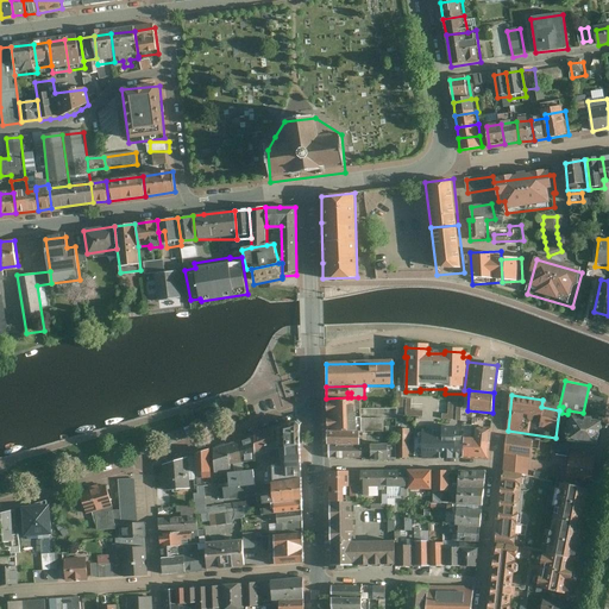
[(358,421),(358,397),(351,397),(347,397),(326,399),(327,433),(358,433),(383,432),(383,420),(358,421)]
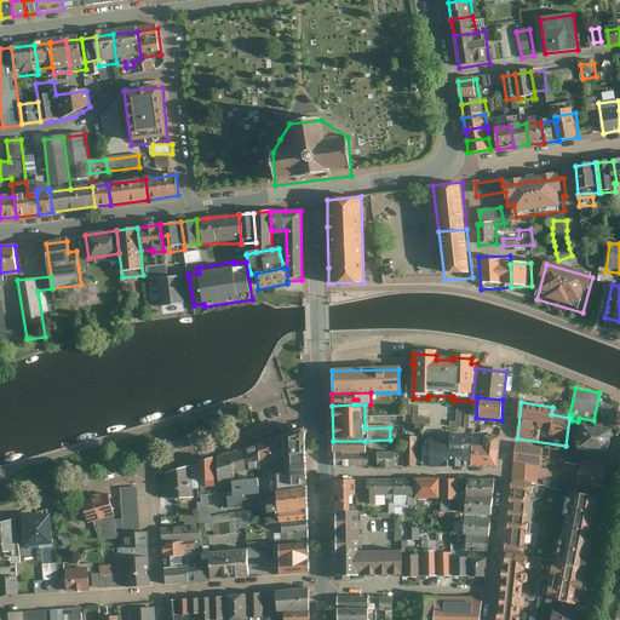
[(610,426),(580,419),(575,446),(604,452),(610,426)]
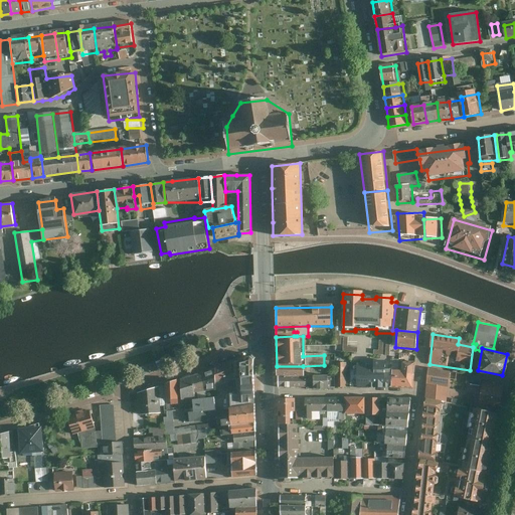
[(241,358),(241,370),(253,367),(253,356),(250,354),(241,358)]
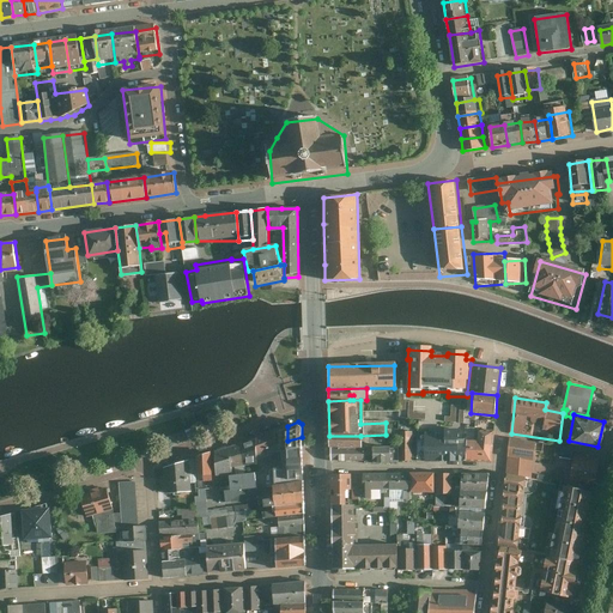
[(287,426),(277,430),(277,444),(287,441),(287,426)]
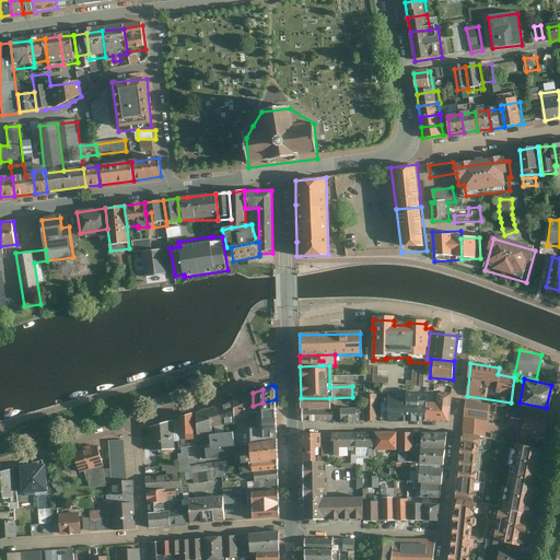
[(407,396),(388,396),(388,421),(424,421),(427,401),(420,401),(419,389),(407,389),(407,396)]
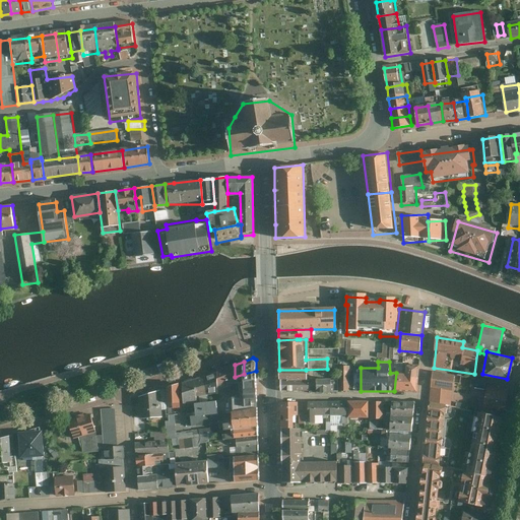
[(235,365),(218,370),(218,383),(235,377),(235,365)]
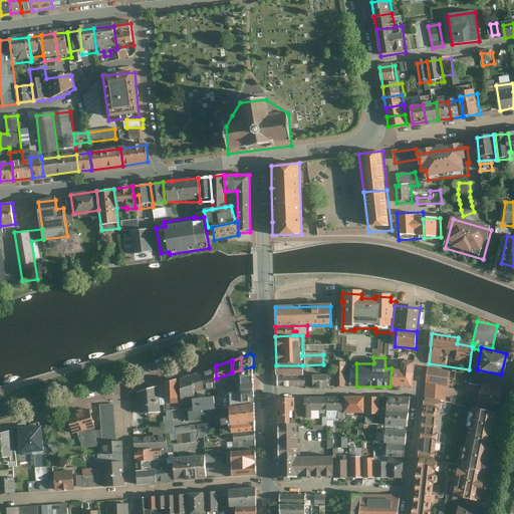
[(412,388),(415,361),(401,360),(400,368),(392,368),(390,387),(412,388)]
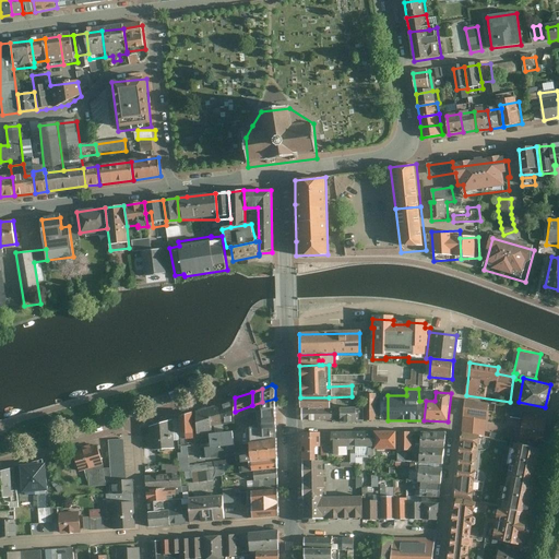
[(377,423),(377,395),(365,395),(366,423),(377,423)]
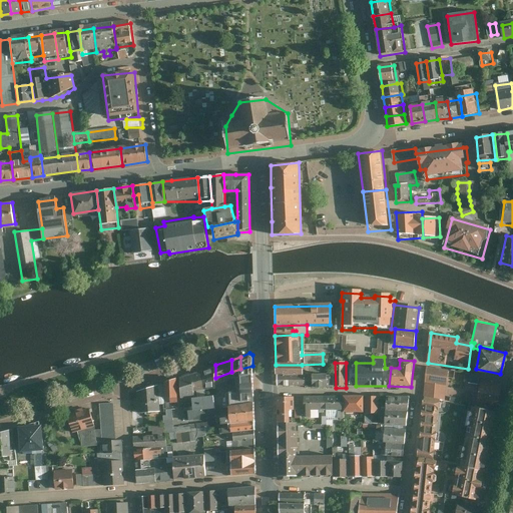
[(215,365),(203,369),(203,388),(216,387),(215,378),(215,365)]
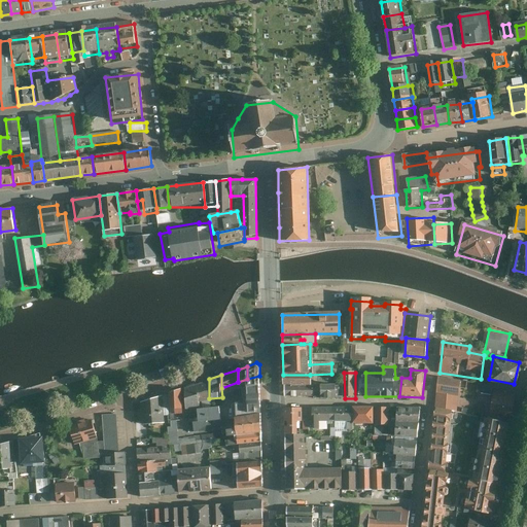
[(310,375),(283,375),(283,386),(310,386),(310,375)]
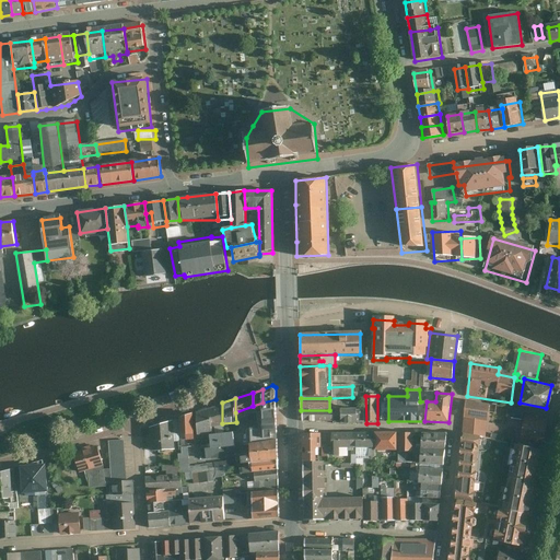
[(277,428),(276,399),(263,403),(264,431),(272,431),(271,428),(277,428)]
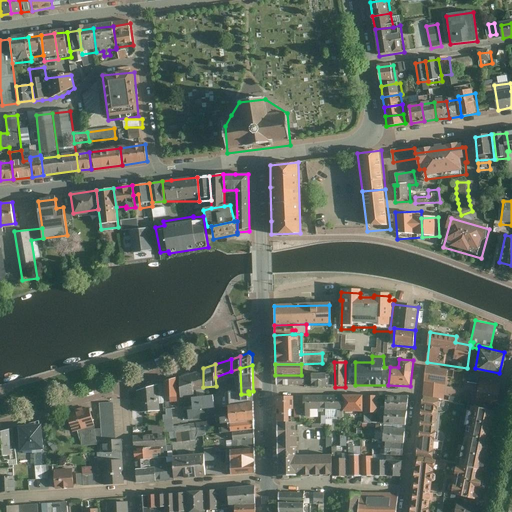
[(447,368),(427,366),(424,381),(437,383),(445,384),(447,368)]
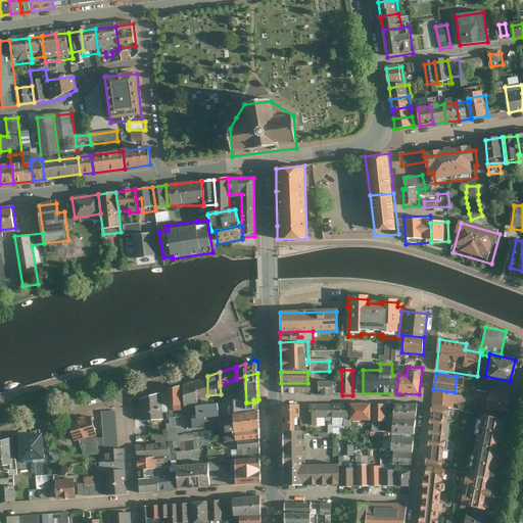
[(207,376),(196,379),(197,395),(207,395),(207,376)]
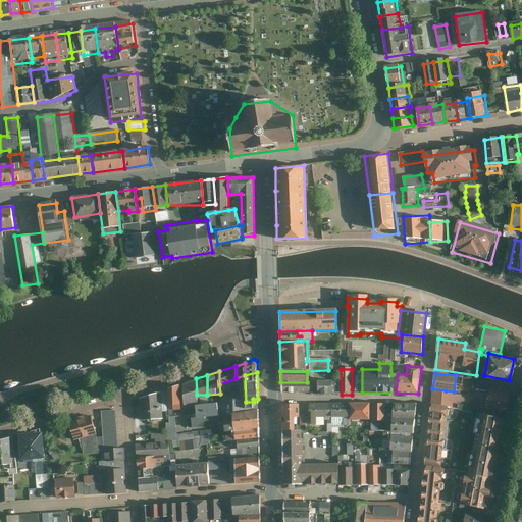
[(196,378),(183,383),(185,404),(197,403),(197,395),(196,378)]
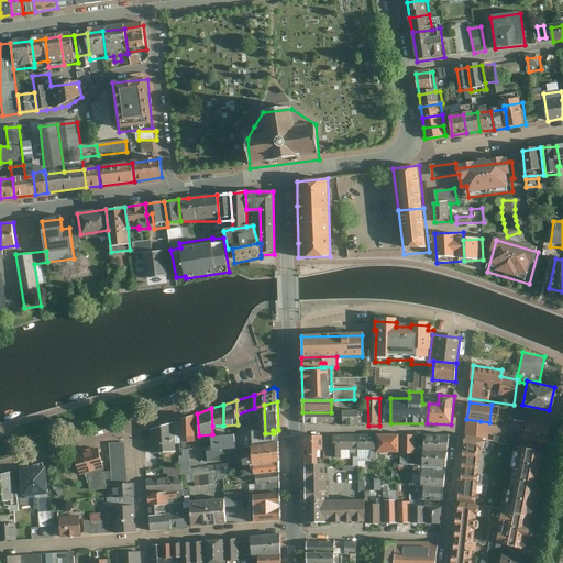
[(366,426),(366,411),(357,411),(357,409),(340,410),(340,418),(337,418),(337,426),(366,426)]
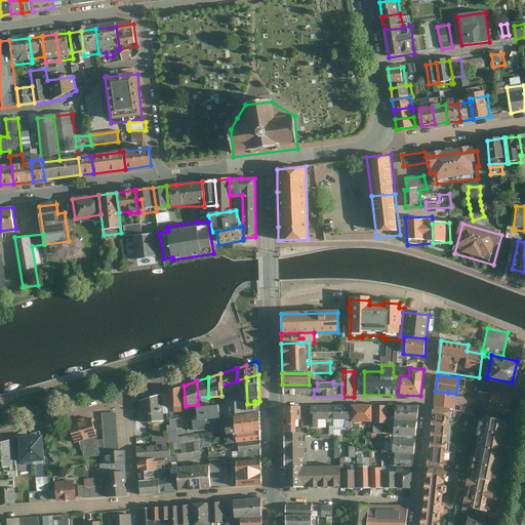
[(489,384),(476,381),(475,391),(488,393),(489,384)]
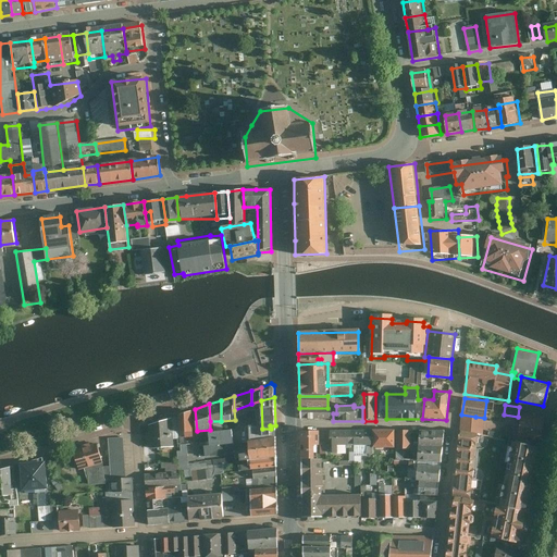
[(299,422),(330,421),(330,408),(327,408),(299,408),(299,422)]
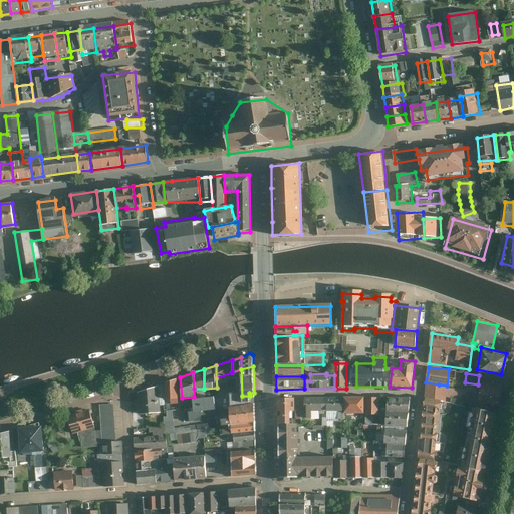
[(177,378),(165,382),(166,399),(179,398),(177,378)]
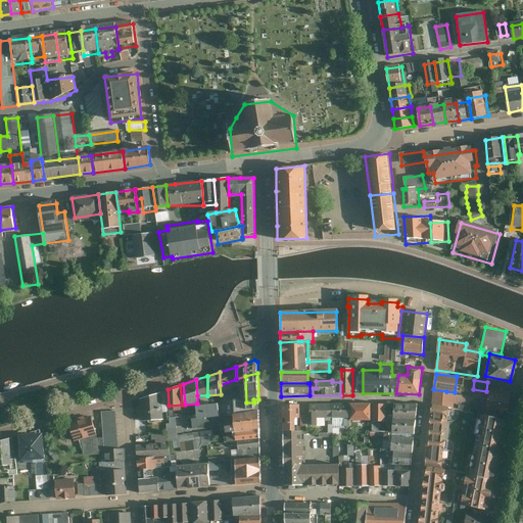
[(446,391),(433,389),(432,405),(452,407),(453,398),(445,397),(446,391)]
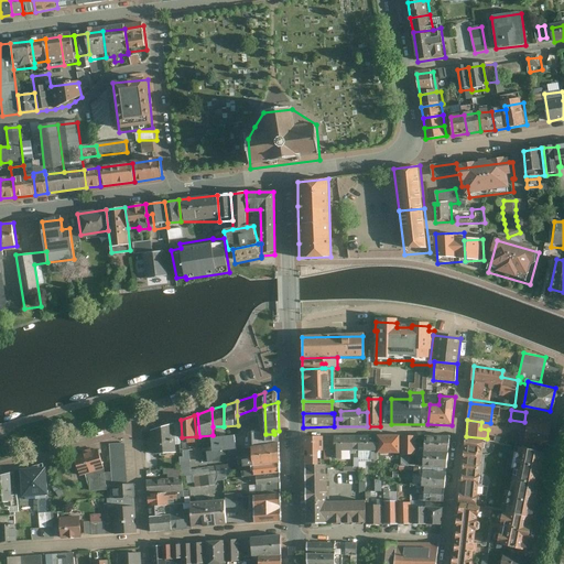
[(528,421),(523,442),(545,446),(550,425),(528,421)]
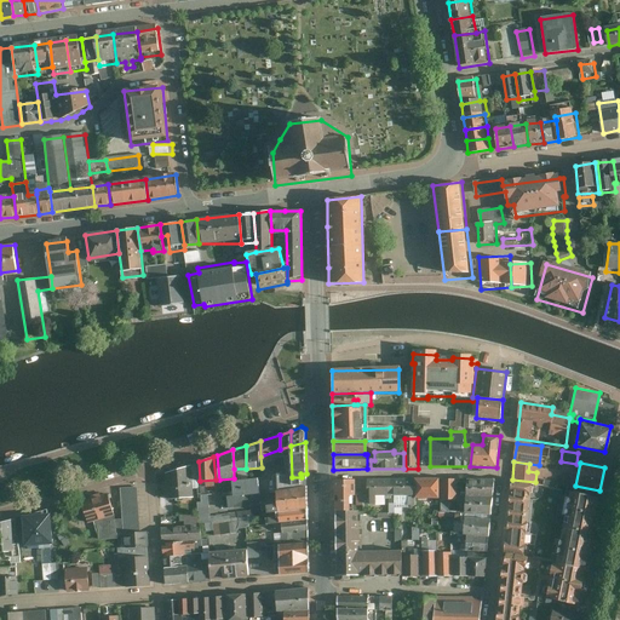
[(190,464),(165,472),(167,499),(193,497),(190,464)]
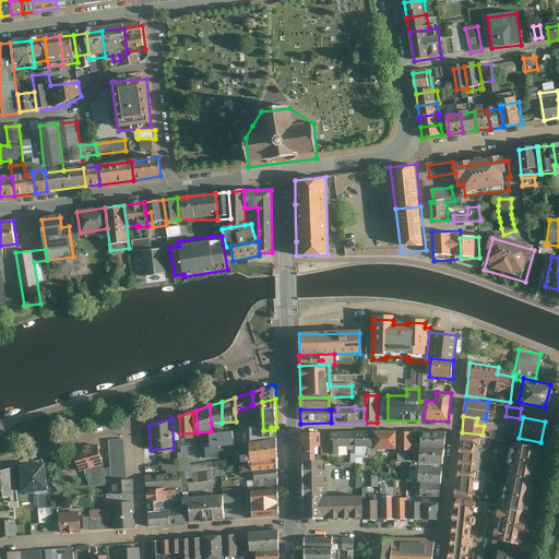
[(233,429),(211,431),(212,444),(234,443),(233,429)]
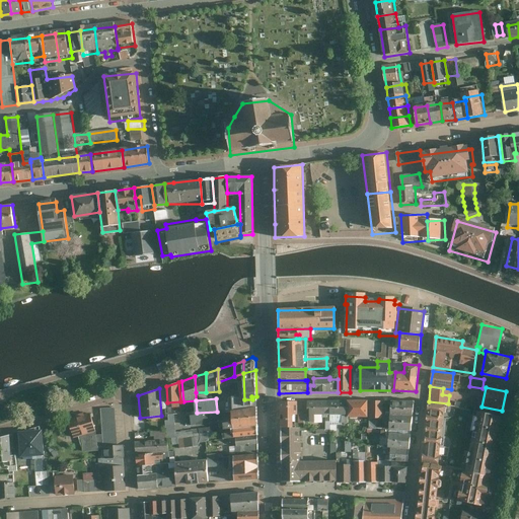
[(326,399),(306,400),(307,421),(312,422),(312,415),(326,415),(326,399)]
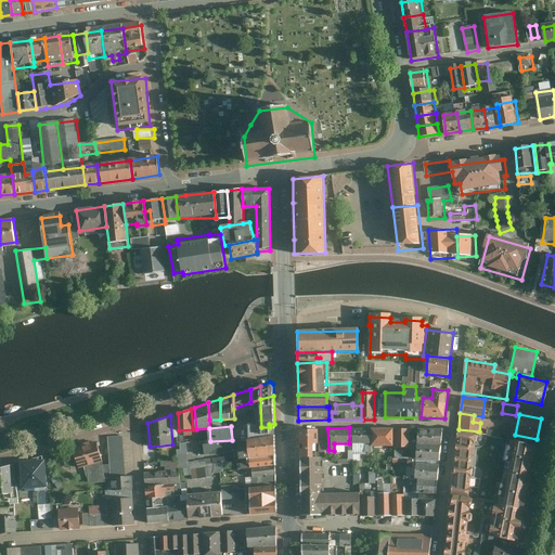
[(370,427),(349,427),(349,443),(364,442),(364,452),(371,452),(371,444),(370,427)]
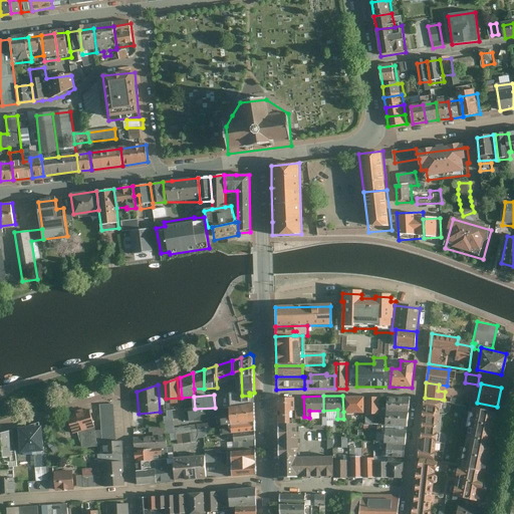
[(362,396),(342,396),(343,412),(362,412),(362,396)]
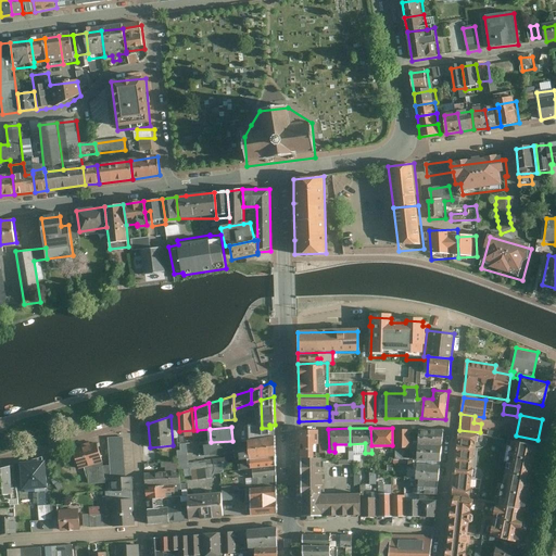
[(408,429),(394,428),(394,458),(402,458),(403,449),(408,449),(408,429)]
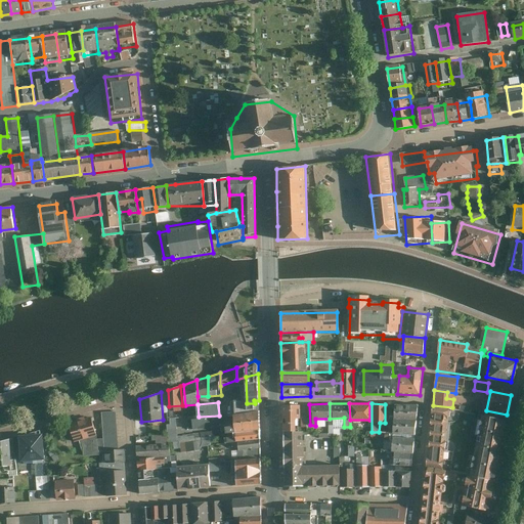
[(282,432),(295,431),(295,426),(297,426),(297,419),(299,418),(299,405),(281,405),(282,432)]
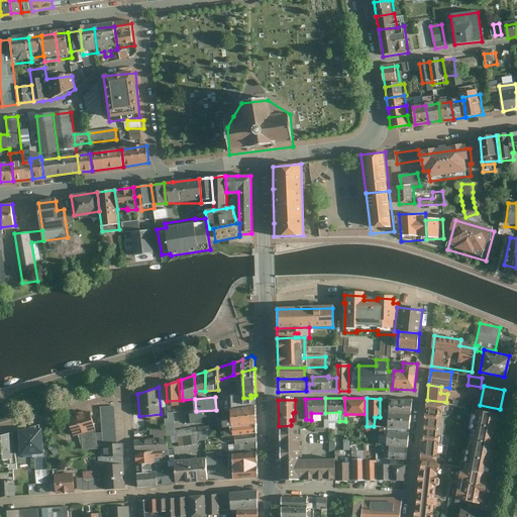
[(412,414),(413,402),(388,400),(387,413),(412,414)]
